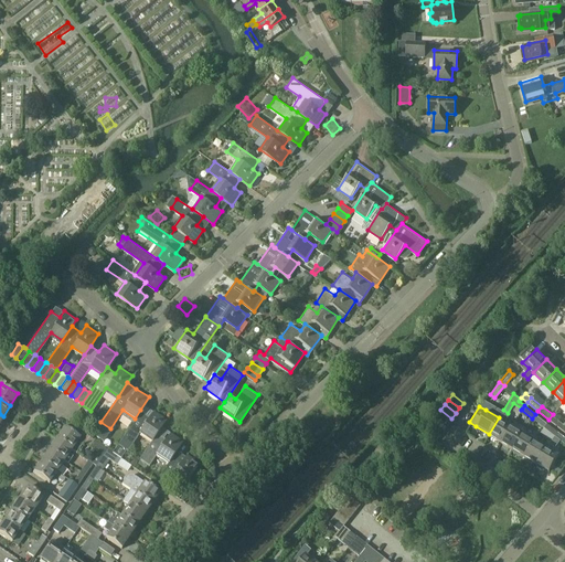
[(140,410),(135,419),(127,428),(113,451),(121,457),(128,449),(140,432),(151,439),(157,432),(166,417),(153,409),(149,415),(140,410)]
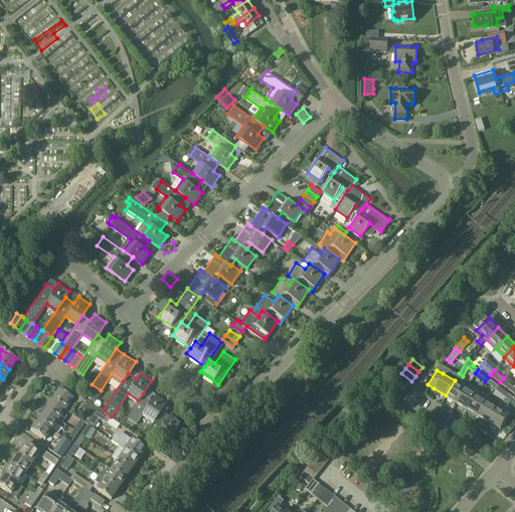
[(408,385),(411,381),(401,373),(397,378),(408,385)]
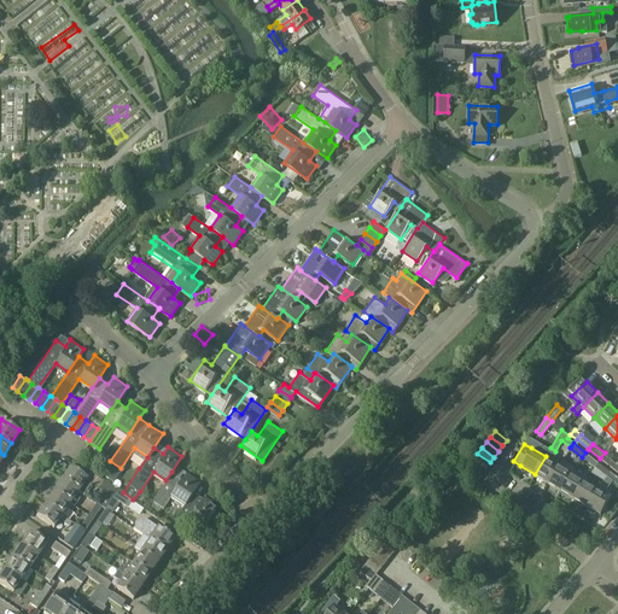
[(594,466),(598,462),(586,452),(582,457),(594,466)]
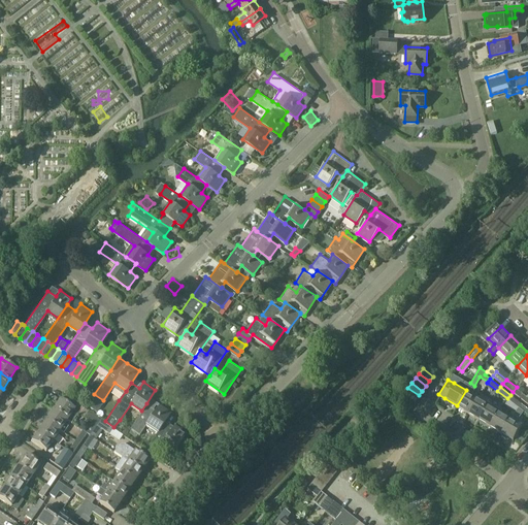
[(524,400),(527,395),(517,387),(513,392),(524,400)]
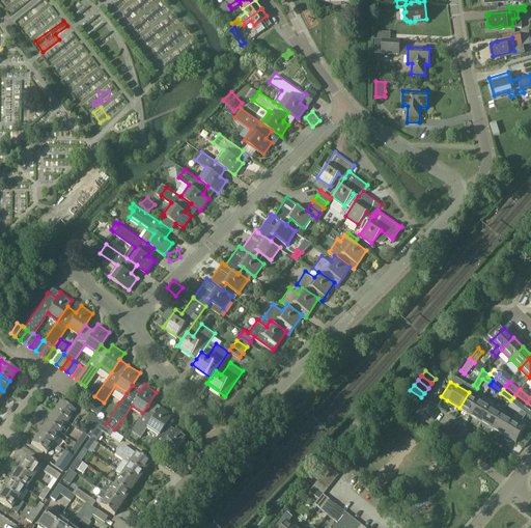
[(417,403),(421,397),(410,390),(407,394),(417,403)]
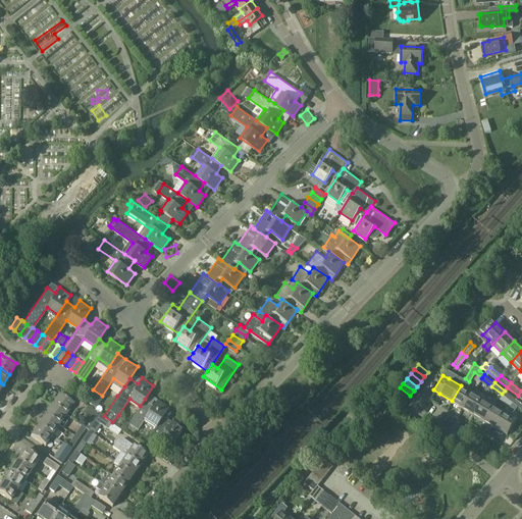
[(462,408),(471,393),(461,385),(452,401),(462,408)]
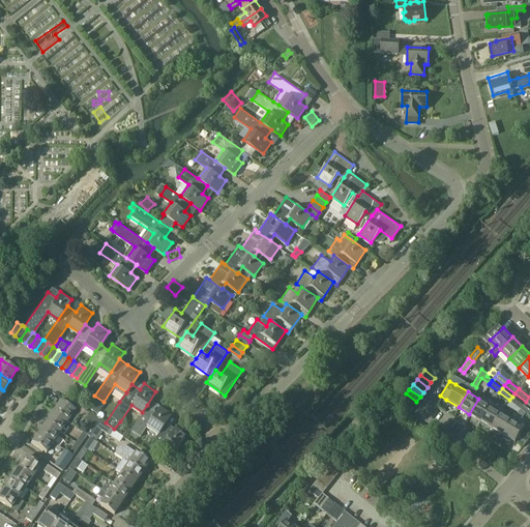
[(412,407),(416,402),(406,393),(402,400),(412,407)]
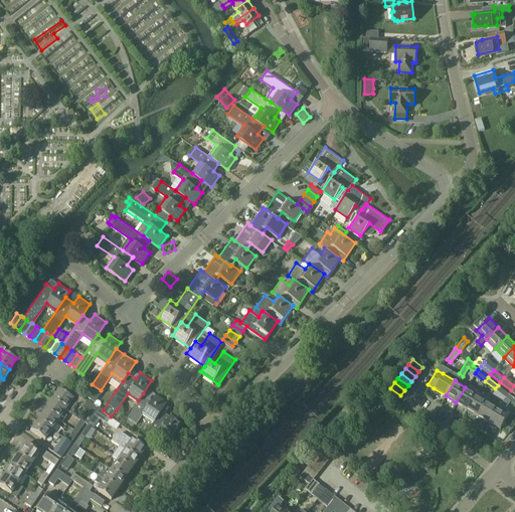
[(92,385),(86,394),(95,399),(101,391),(92,385)]
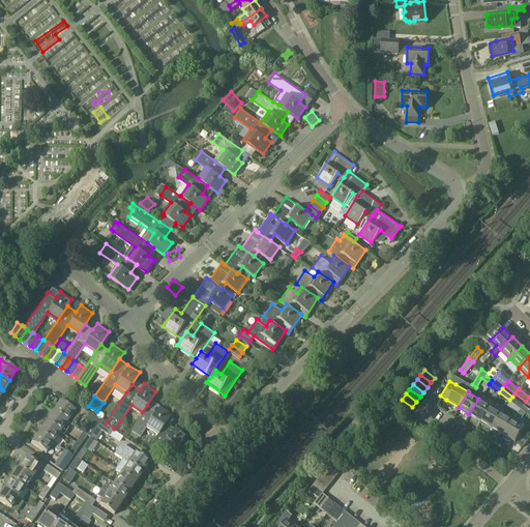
[(520,408),(523,404),(512,397),(509,400),(520,408)]
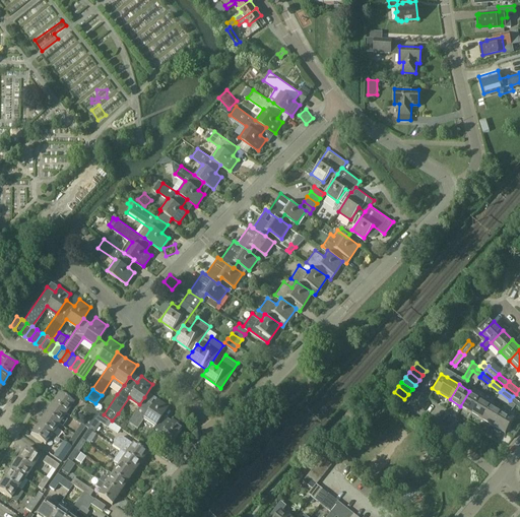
[(52,402),(66,411),(73,401),(59,391),(52,402)]
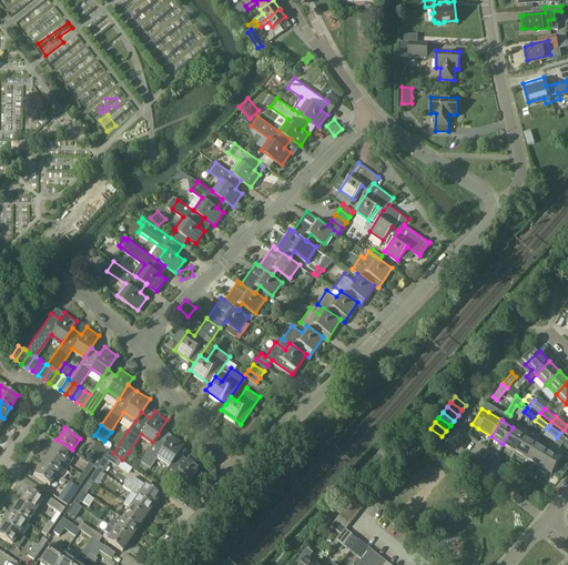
[(515,451),(525,434),(513,427),(503,444),(515,451)]
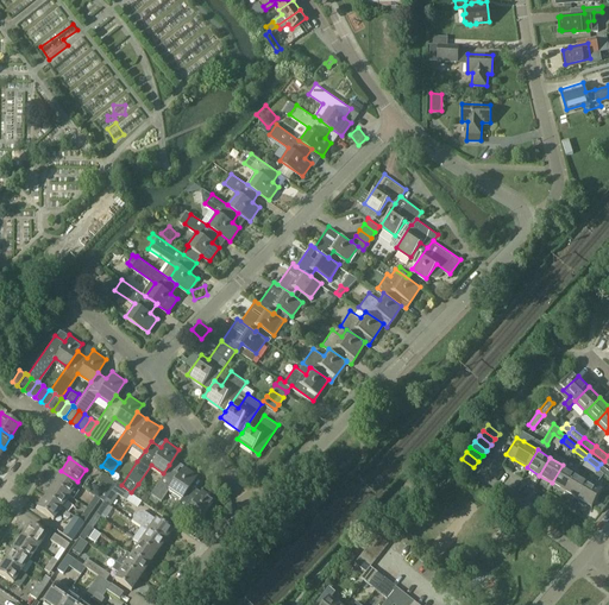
[(470,473),(473,467),(462,459),(457,464),(470,473)]
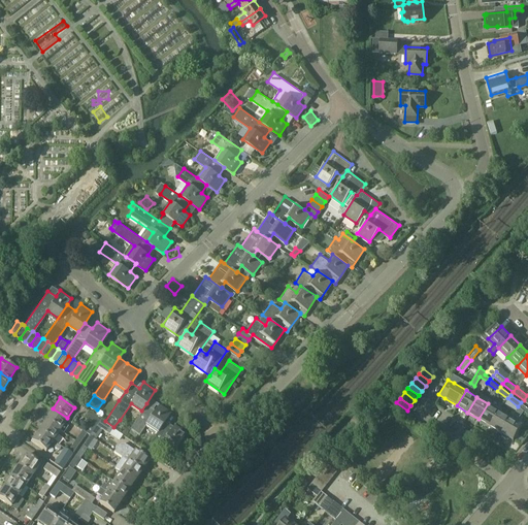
[(157,430),(162,423),(170,411),(159,402),(155,408),(146,403),(141,411),(130,427),(139,433),(146,423),(157,430)]
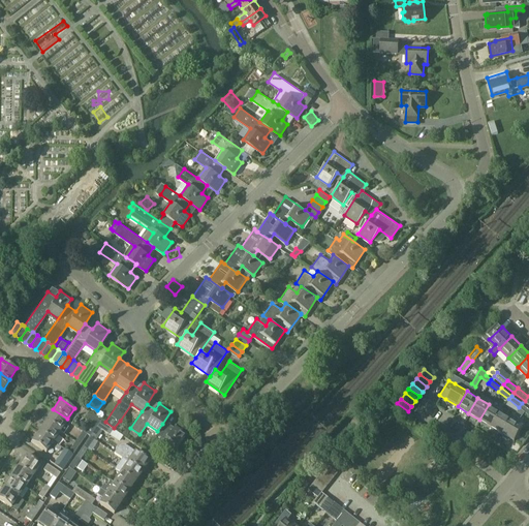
[(526,407),(522,403),(519,407),(516,411),(520,414),(523,410),(526,407)]
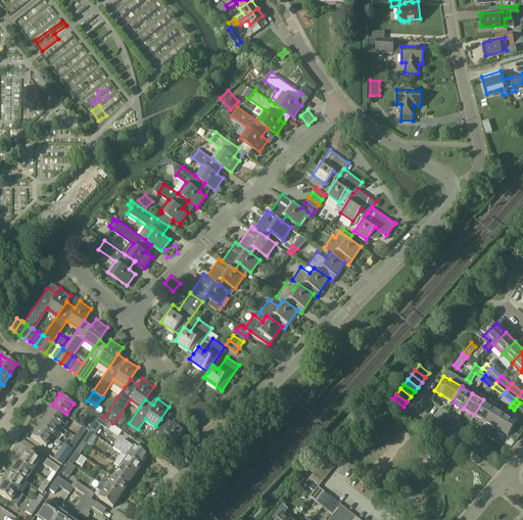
[(485,421),(494,407),(483,399),(474,415),(485,421)]
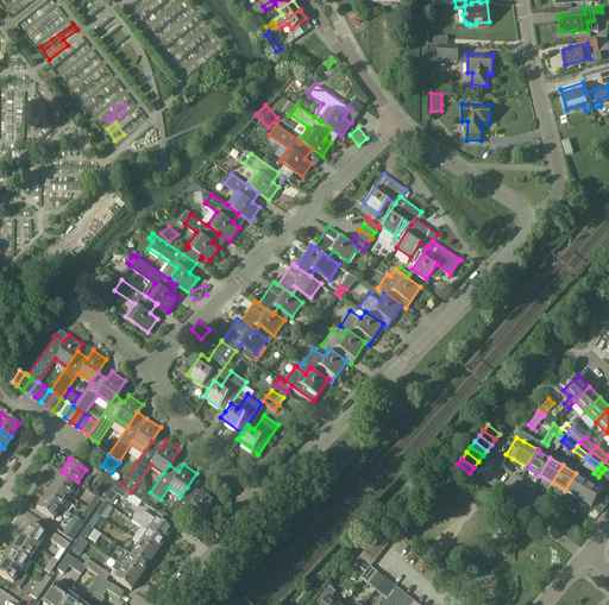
[(74,486),(77,481),(61,471),(52,481),(69,493),(73,496),(79,489),(74,486)]
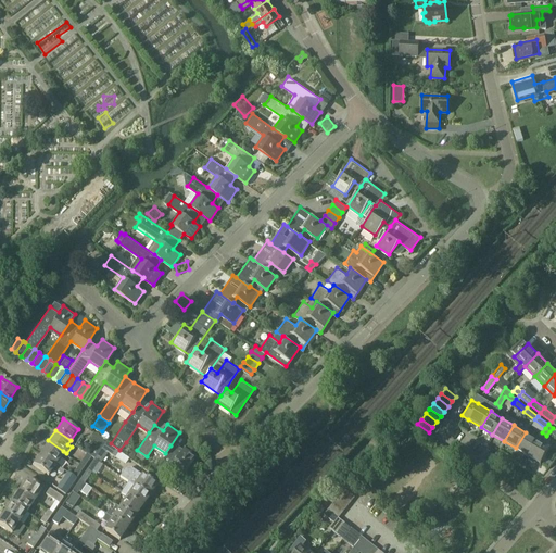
[(104,440),(105,439),(92,431),(89,437),(101,444),(104,440)]
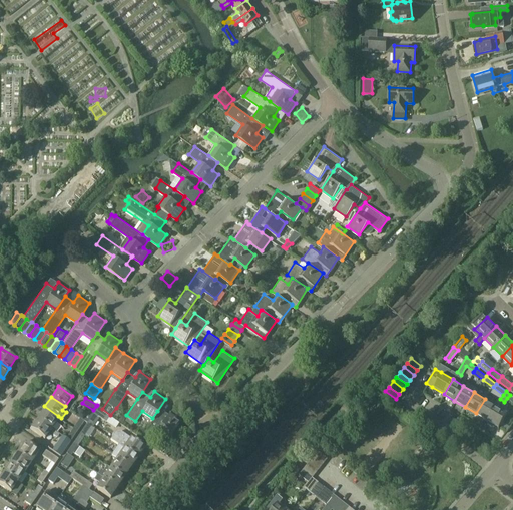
[(487,420),(496,405),(485,399),(476,413),(487,420)]
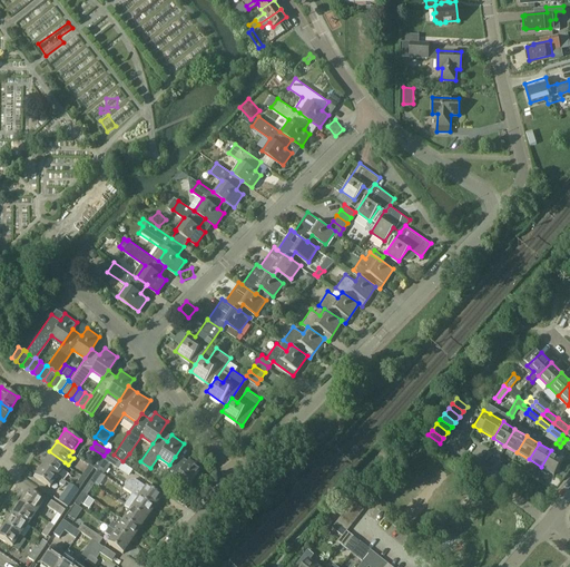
[(488,459),(497,462),(501,452),(492,449),(488,459)]
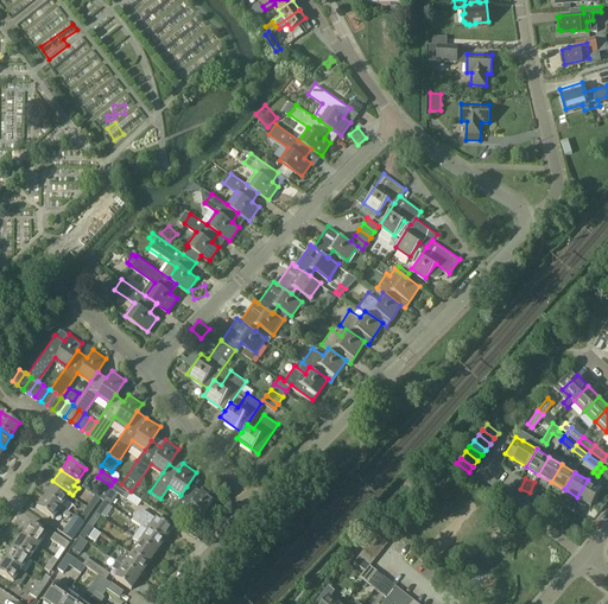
[(588,479),(577,497),(590,504),(600,488),(588,479)]
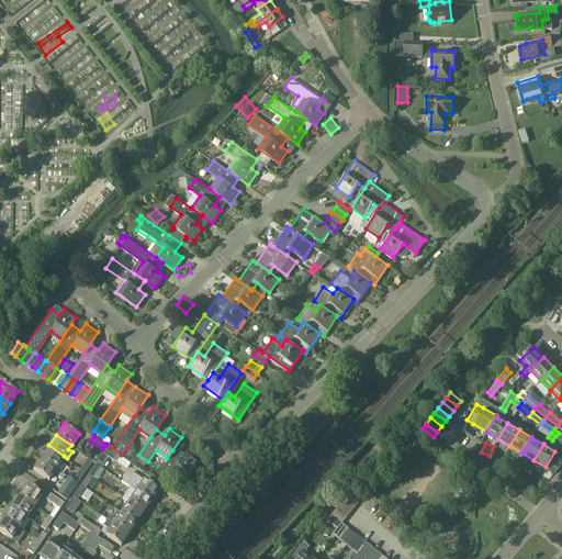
[(56,467),(64,456),(48,445),(41,456),(56,467)]
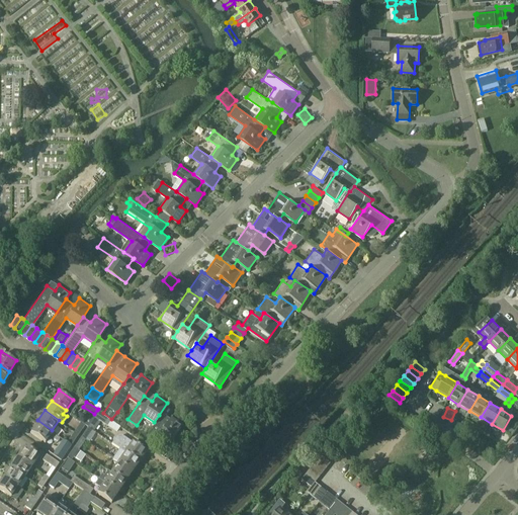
[(111,419),(103,413),(97,410),(94,414),(91,420),(95,423),(98,418),(108,424),(111,419)]
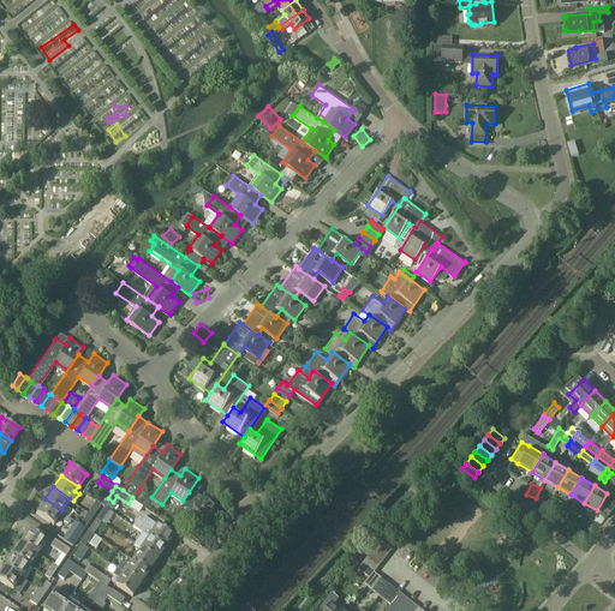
[(189,492),(183,501),(169,520),(180,527),(189,515),(201,523),(216,501),(203,491),(197,499),(189,492)]
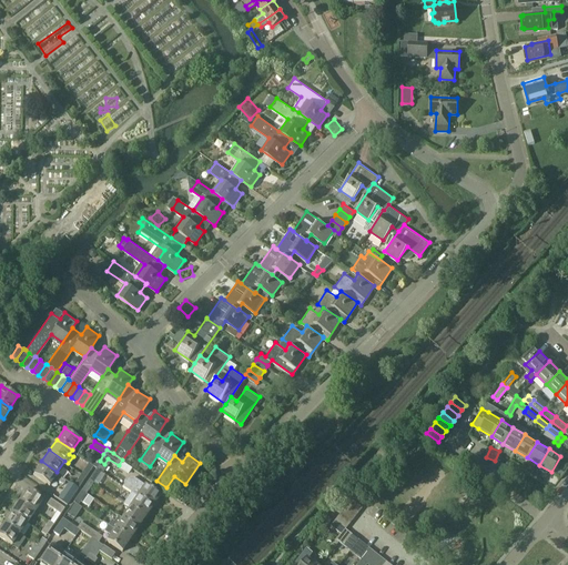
[(49,483),(57,472),(41,461),(33,472),(49,483)]
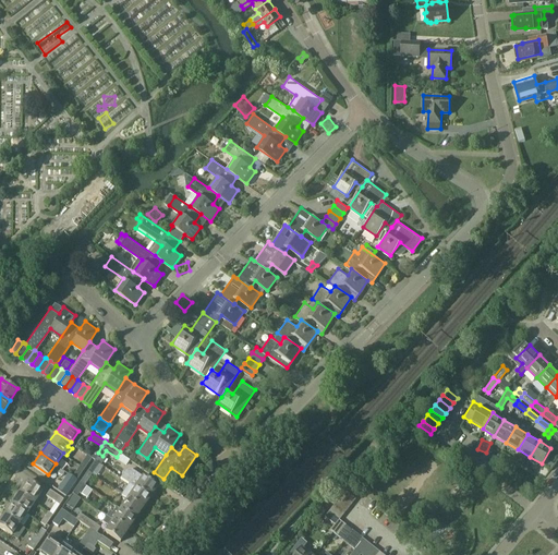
[(80,463),(84,467),(91,456),(86,453),(80,463)]
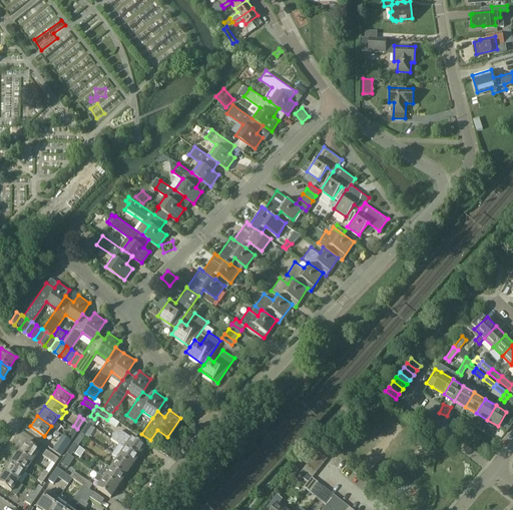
[(80,431),(84,434),(91,424),(87,421),(82,428),(80,431)]
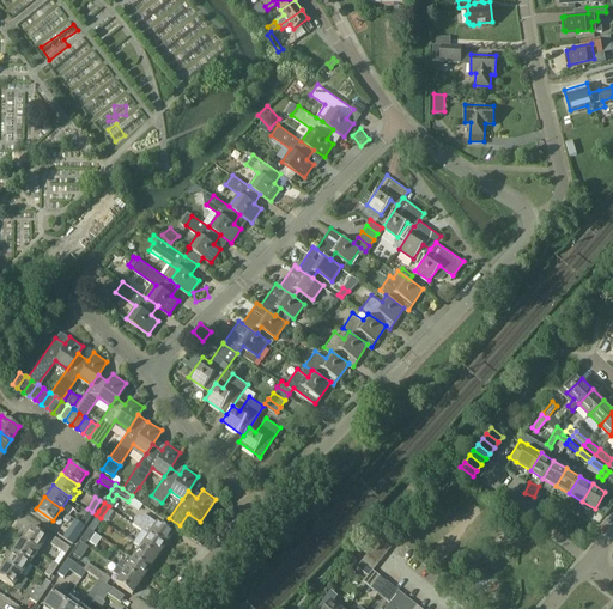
[(84,524),(92,512),(87,509),(79,521),(84,524)]
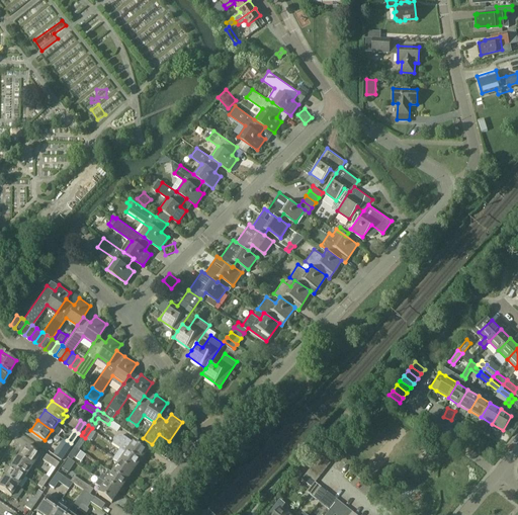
[(131,440),(122,434),(118,434),(115,436),(112,441),(124,450),(139,459),(146,450),(131,440)]
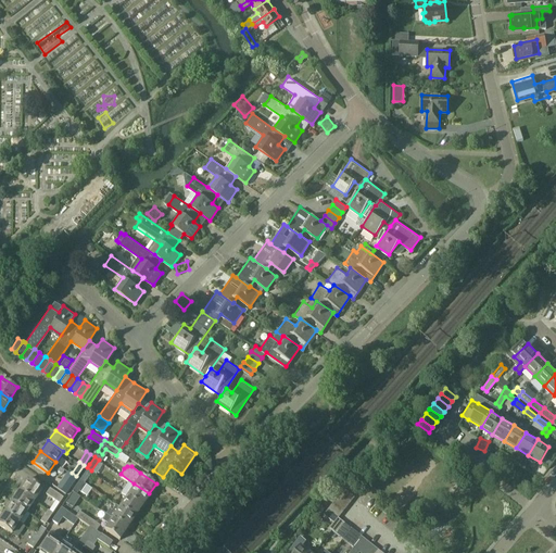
[(84,481),(91,470),(87,467),(79,478),(84,481)]
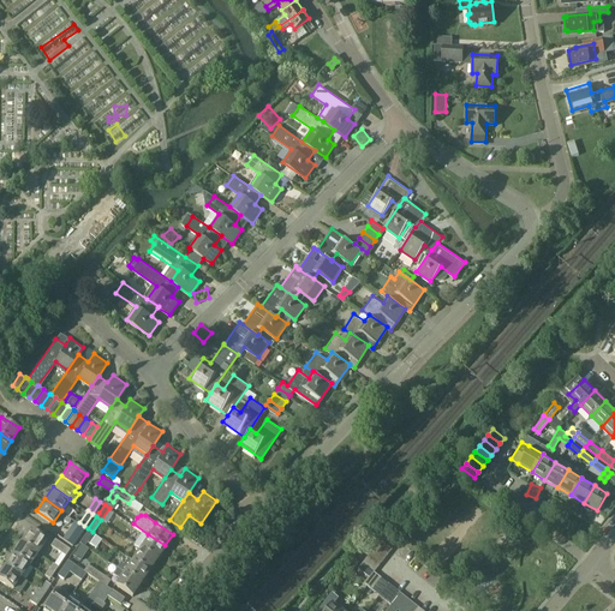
[(73,520),(63,537),(72,543),(83,526),(73,520)]
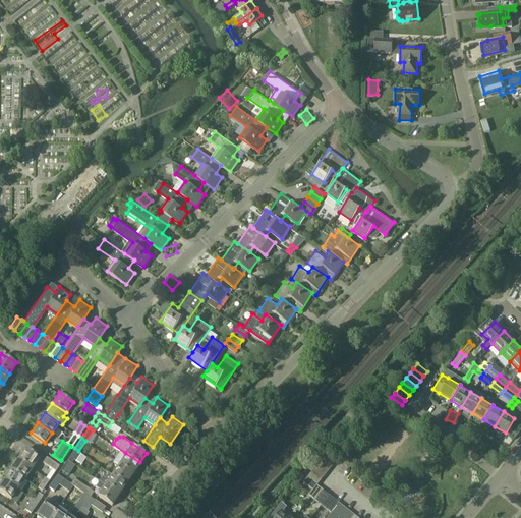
[(17,456),(32,466),(39,456),(24,447),(17,456)]
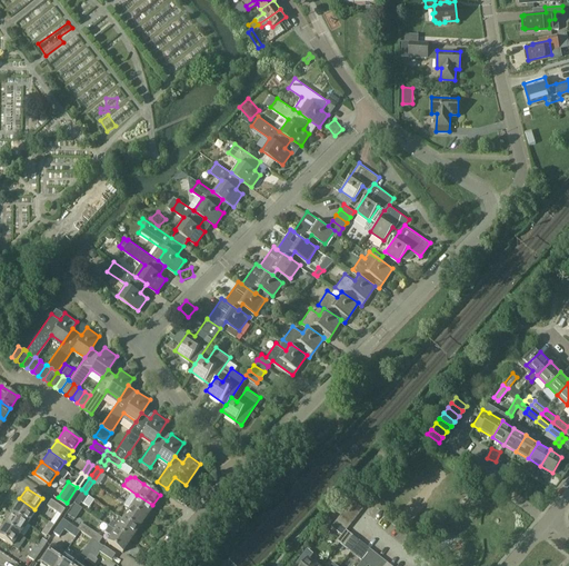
[(92,497),(86,493),(81,489),(77,496),(81,499),(88,504),(92,497)]
